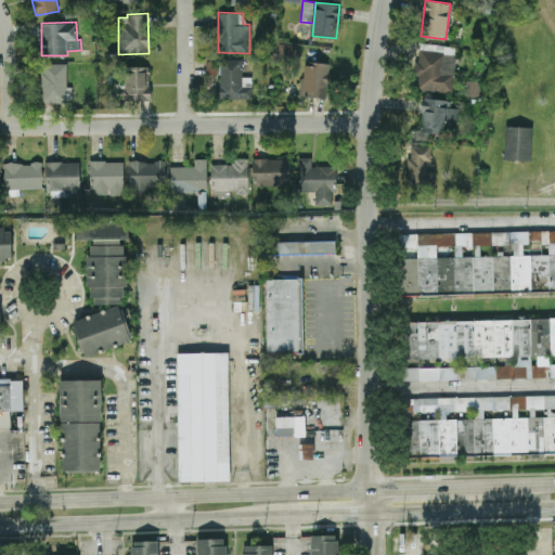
[(453,92),(455,46),(418,44),(416,90),(453,92)]
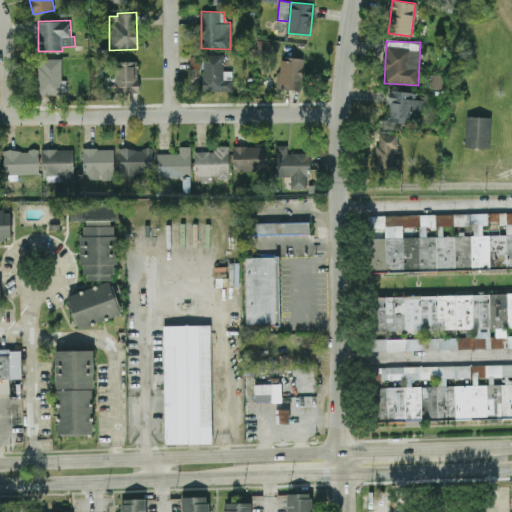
[(232,91),(231,71),(224,71),(223,55),(190,55),(190,68),(203,68),(203,92),(232,91)]
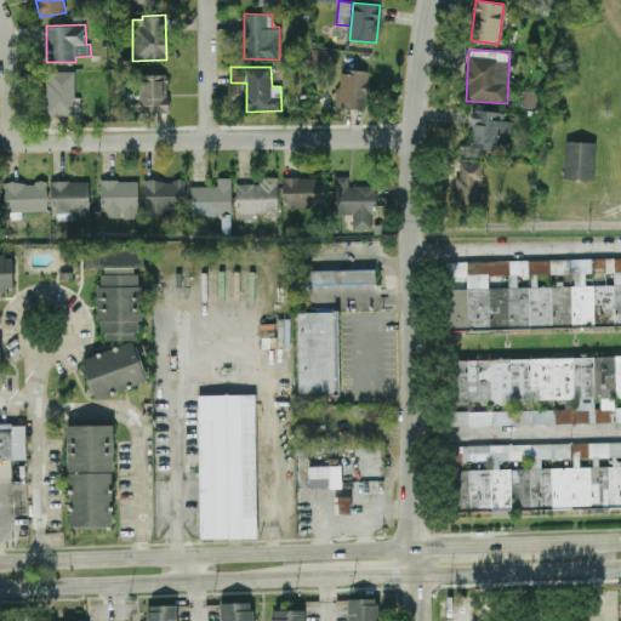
[(366,109),(368,70),(339,69),(337,108),(366,109)]
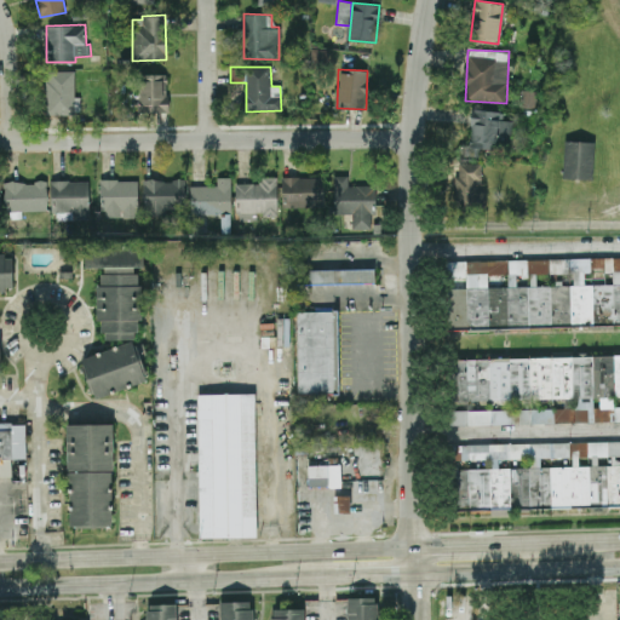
[(74,70),(46,70),(47,115),(75,114),(74,70)]
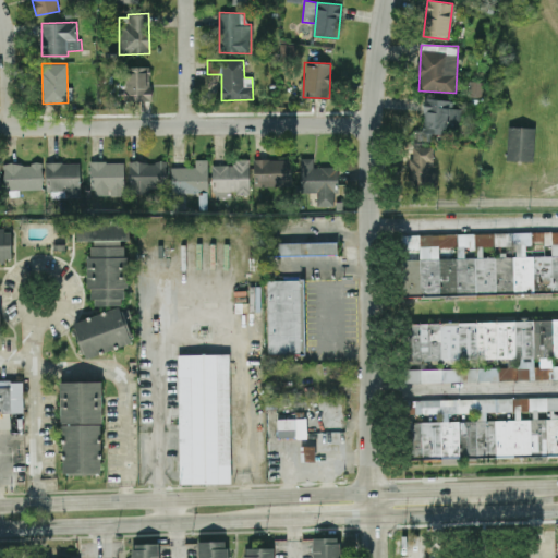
[(150,100),(150,67),(124,67),(125,98),(135,97),(135,101),(150,100)]
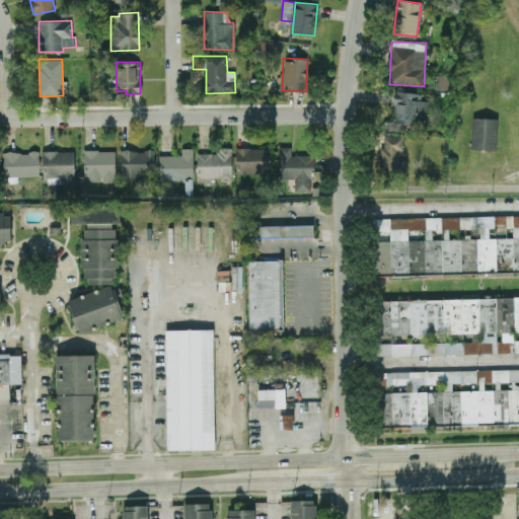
[(447,90),(449,77),(437,75),(435,89),(447,90)]
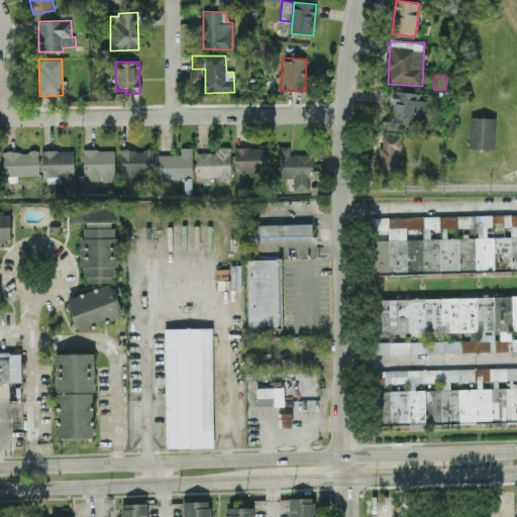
[(419,93),(392,91),(390,130),(400,130),(401,123),(416,124),(416,115),(427,115),(427,101),(419,100),(419,93)]
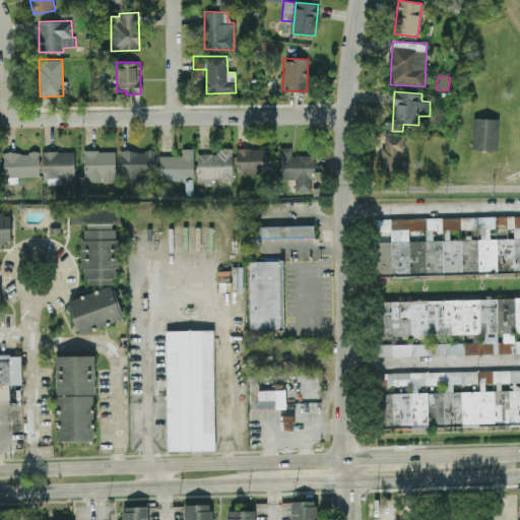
[(497,149),(499,119),(473,118),(472,149),(497,149)]
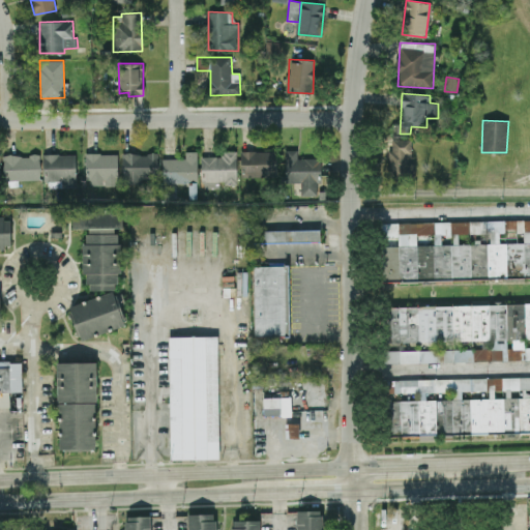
[(412,139),(392,140),(392,150),(388,150),(388,180),(399,179),(399,174),(414,174),(414,166),(407,167),(407,155),(412,155),(412,139)]
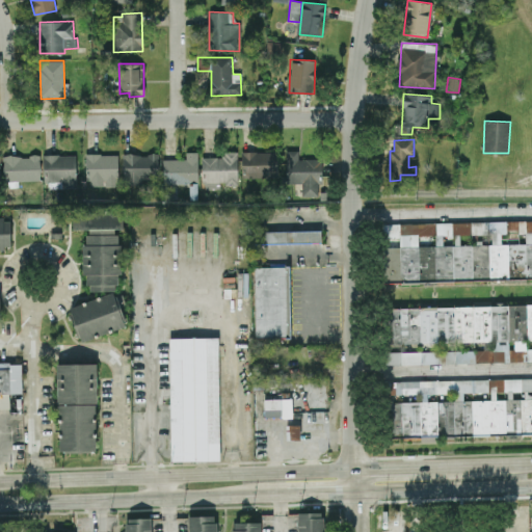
[(320,159),(298,159),(298,151),(287,151),(287,184),(302,183),(302,196),(321,196),(320,159)]
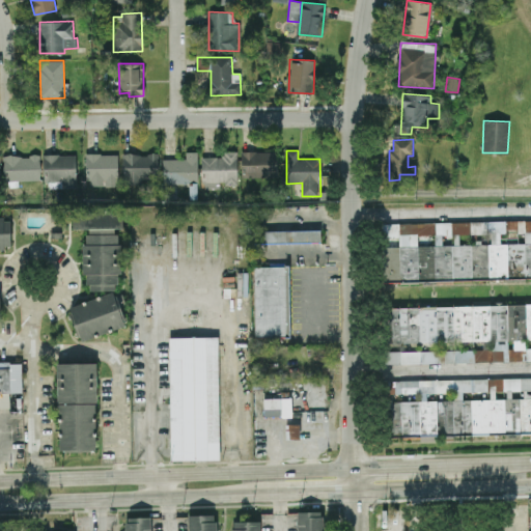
[(186,159),(163,160),(163,184),(198,183),(197,151),(186,151),(186,159)]
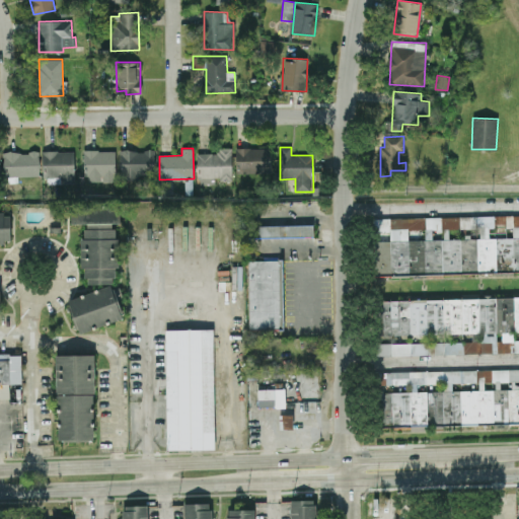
[(235,149),(236,173),(271,172),(271,148),(235,149)]
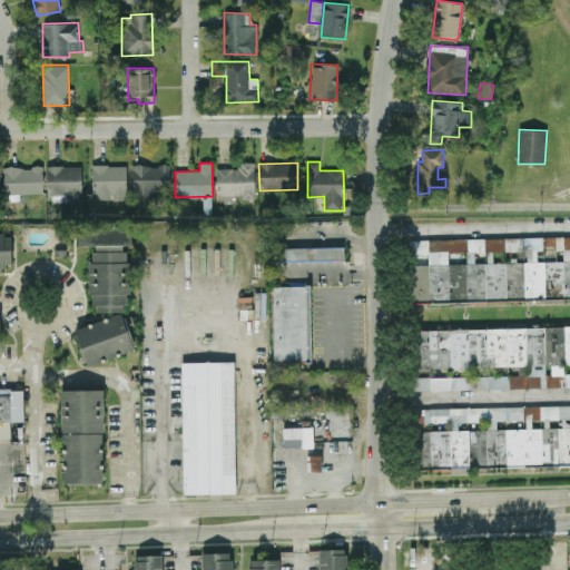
[(127,199),(126,165),(92,165),(94,199),(127,199)]
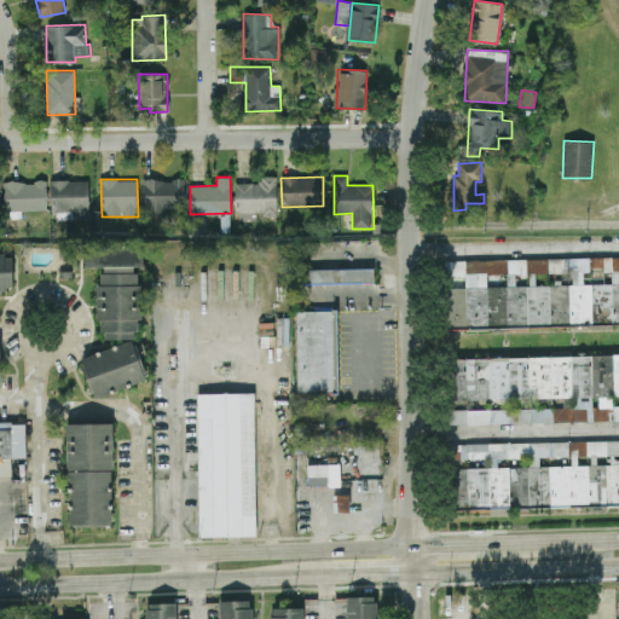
[(143,214),(167,215),(167,209),(185,209),(185,180),(144,179),(143,214)]
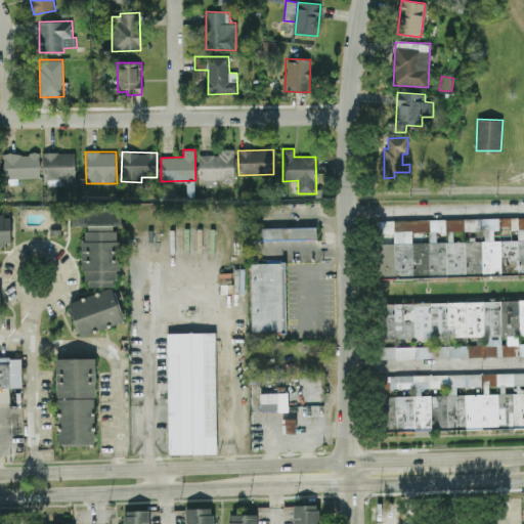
[(200,155),(200,186),(217,186),(217,181),(233,182),(234,151),(219,151),(219,155),(200,155)]
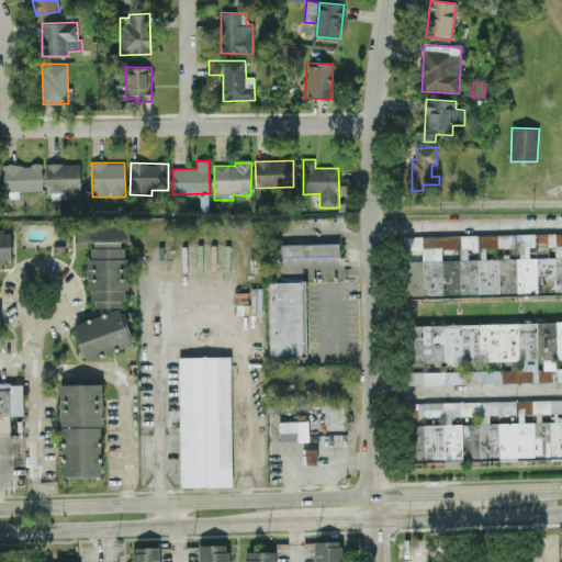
[(81,164),(3,164),(3,188),(45,188),(45,193),(65,193),(65,200),(81,199),(81,164)]
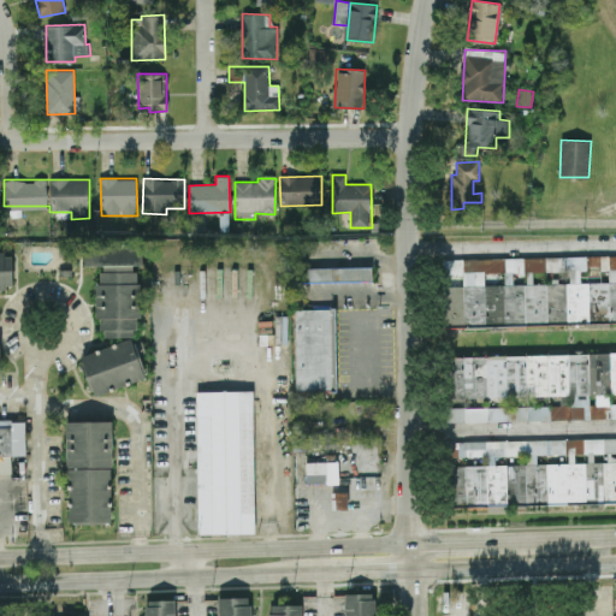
[(142,242),(84,242),(84,266),(104,266),(104,273),(98,273),(98,337),(136,337),(136,319),(140,319),(140,272),(134,272),(134,266),(142,266),(142,242)]
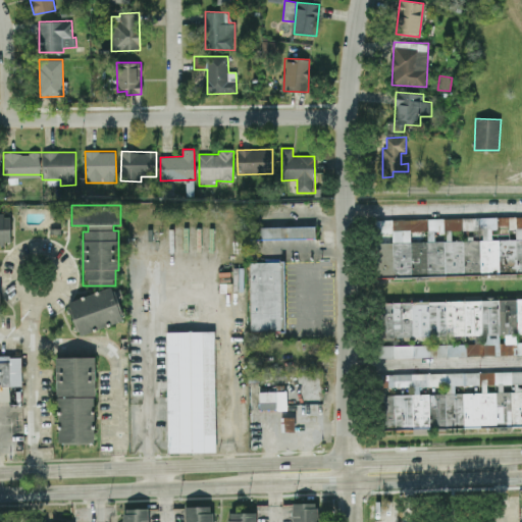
[(0,244),(10,244),(11,212),(0,211),(0,244)]
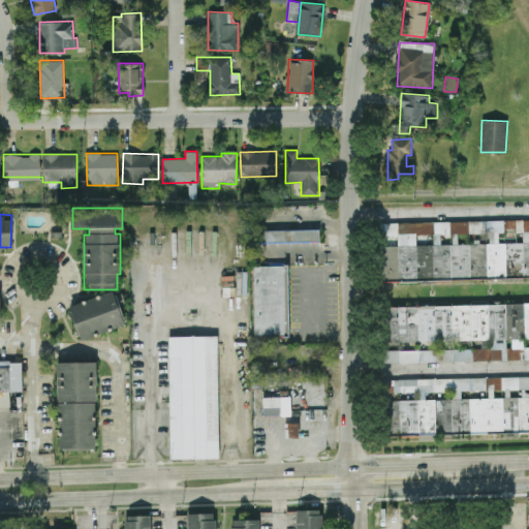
[(528,277),(528,219),(380,222),(380,237),(398,237),(398,246),(383,246),(384,280),(528,277)]
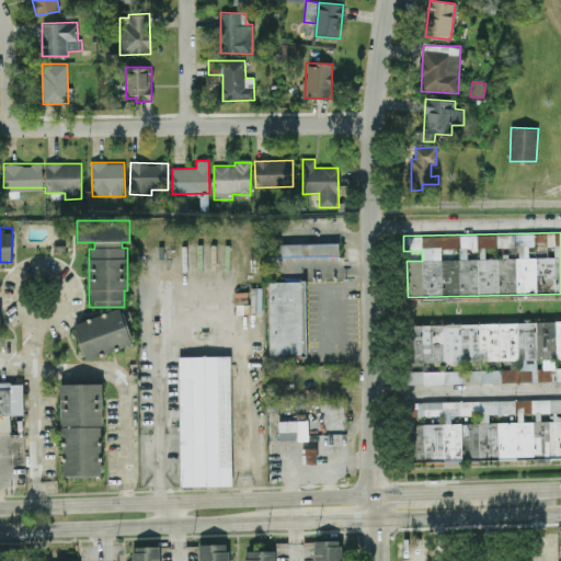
[(340,256),(339,243),(271,244),(271,258),(340,256)]
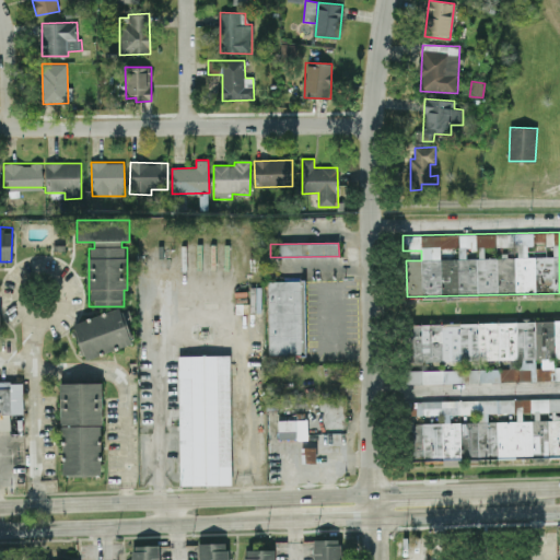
[(266,281),(303,281),(304,356),(268,357),(266,281)]
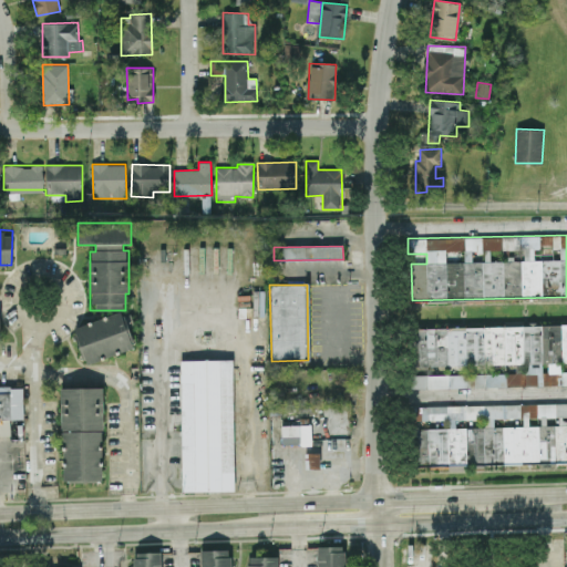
[(135,349),(124,311),(74,326),(85,364),(135,349)]
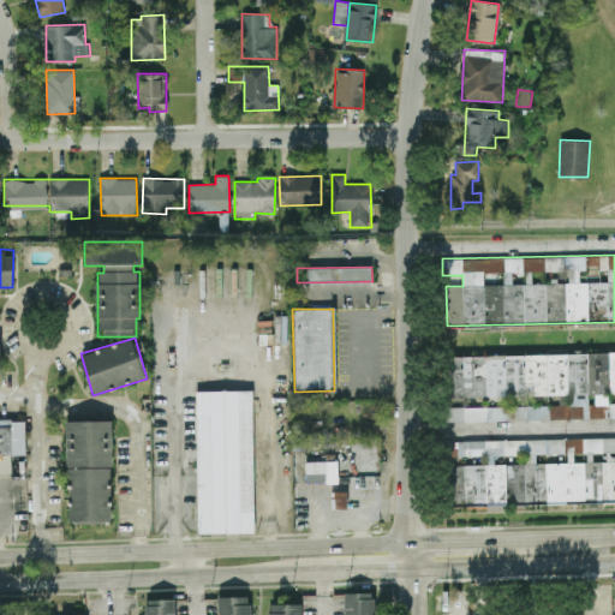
[(614,418),(614,402),(609,404),(609,393),(614,392),(614,352),(449,356),(449,396),(560,395),(560,405),(446,407),(446,421),(614,418)]
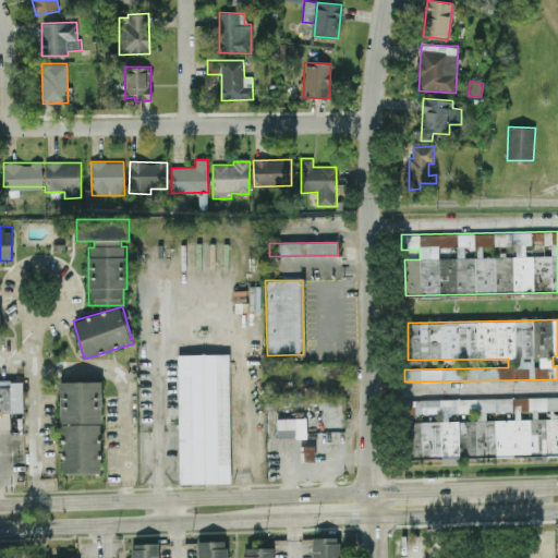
[(180,485),(179,355),(230,355),(231,484),(180,485)]
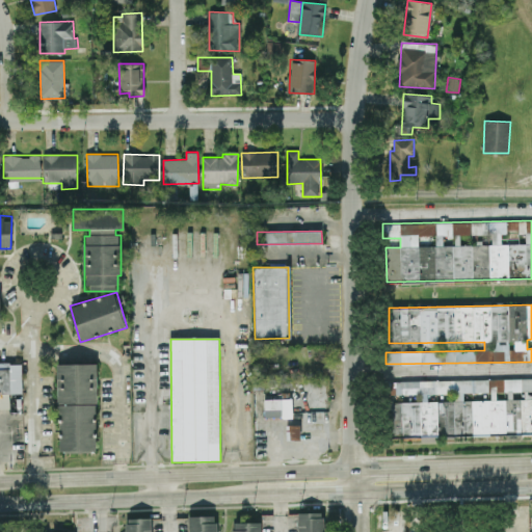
[(98,452),(96,364),(57,364),(59,453),(98,452)]
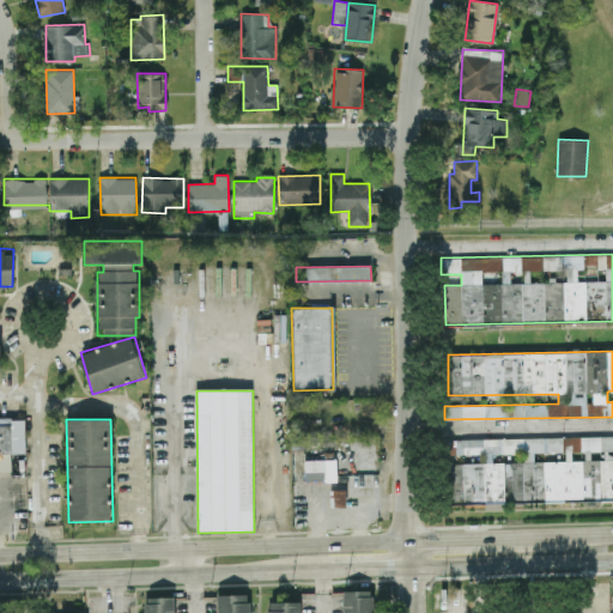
[(0,426),(11,426),(12,455),(0,455),(0,426)]
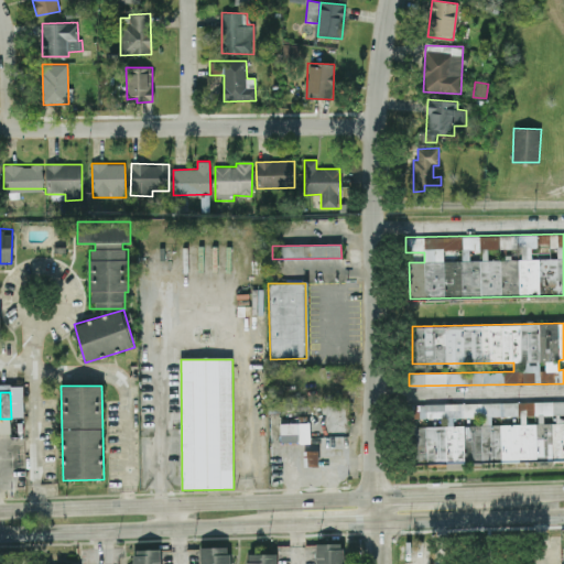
[(563,459),(563,401),(418,404),(419,418),(445,418),(446,426),(414,426),(415,463),(563,459)]
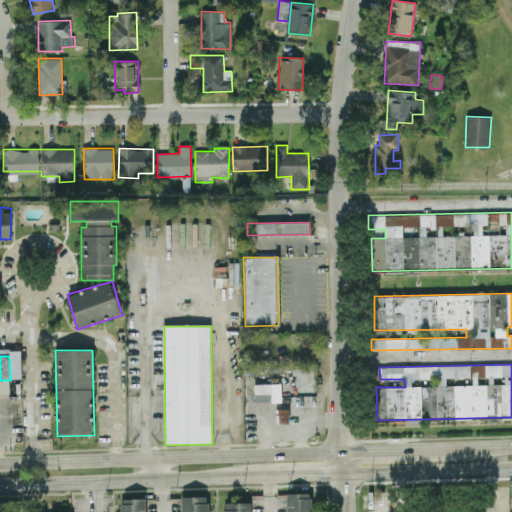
[(255,402),(281,401),(281,384),(254,384),(255,402)]
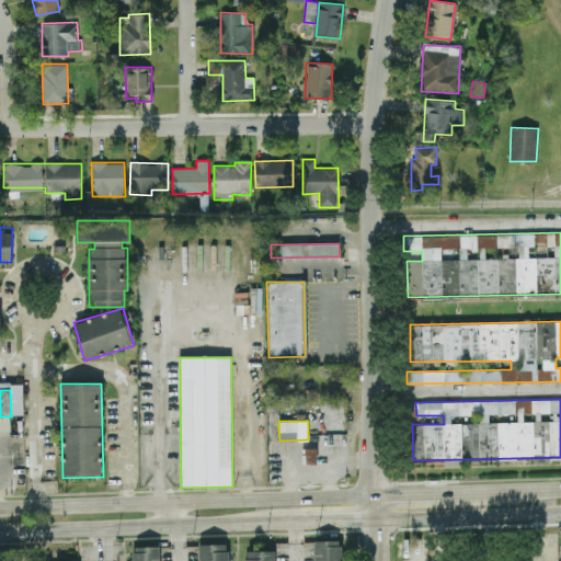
[(306,464),(317,464),(317,451),(306,451),(306,464)]
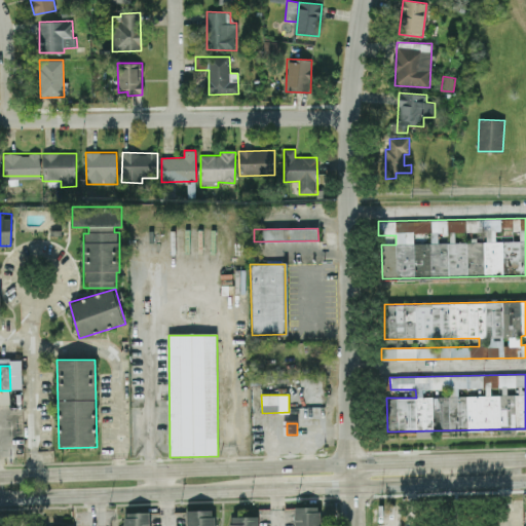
[(295,525),(320,525),(320,506),(295,508),(295,525)]
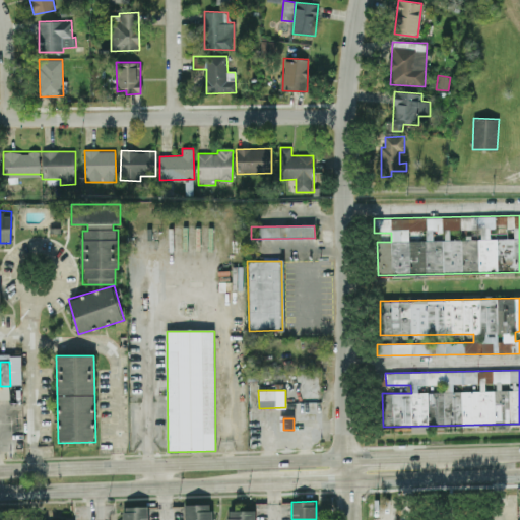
[(185,505),(184,519),(210,519),(211,504),(185,505)]
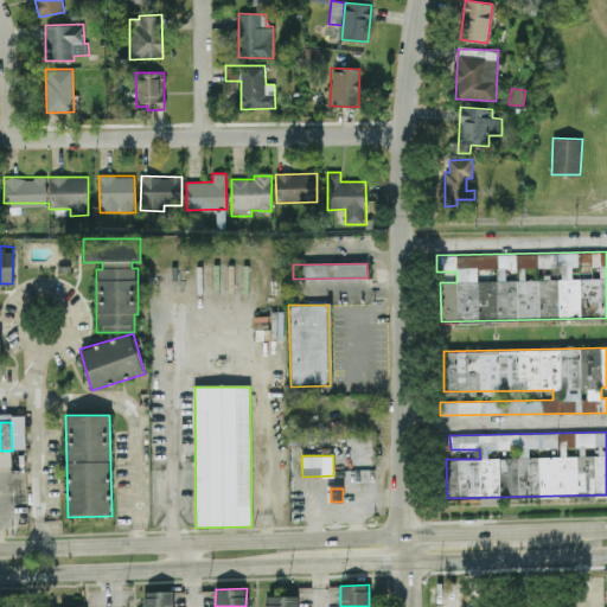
[(173,606),(173,590),(145,592),(145,606),(173,606)]
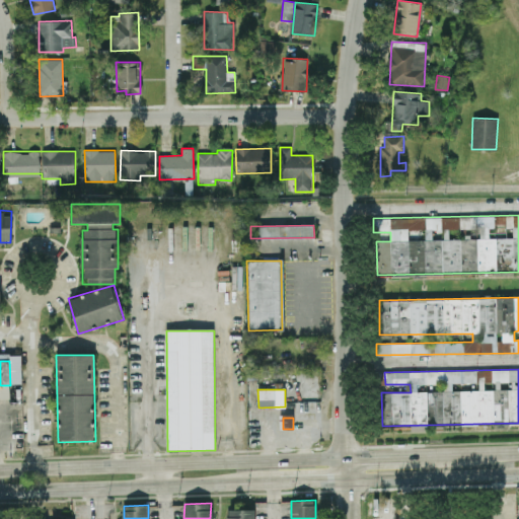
[(253,518),(254,509),(227,510),(227,518),(253,518)]
